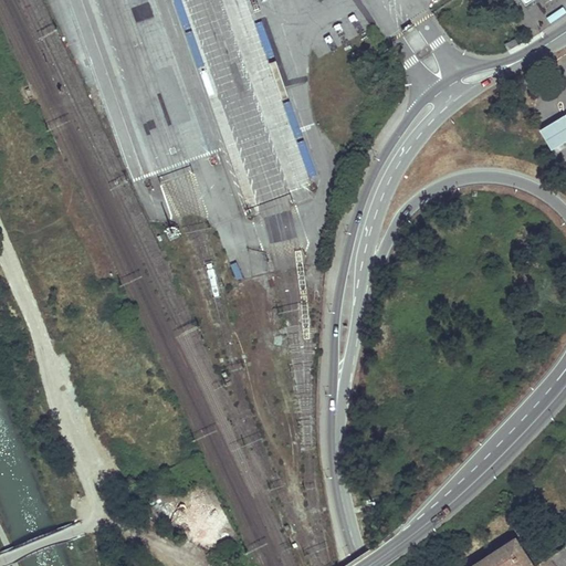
[(520,0),(525,9),(540,0),(520,0)]
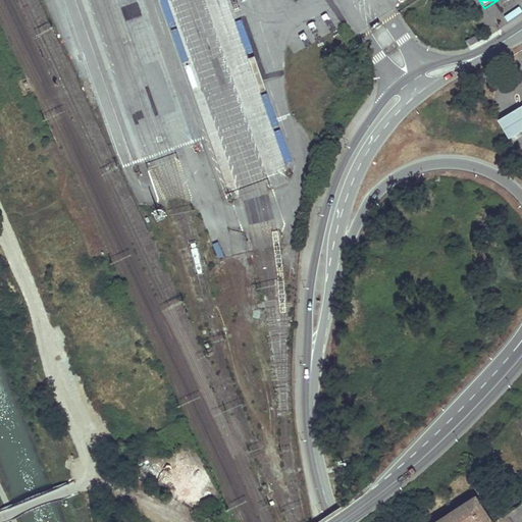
[(476,36),(467,41),(469,46),(479,41),(476,36)]
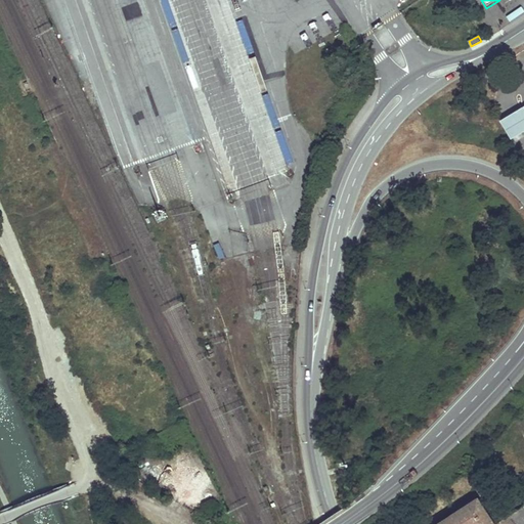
[(523,106),(500,122),(512,141),(523,133),(523,106)]
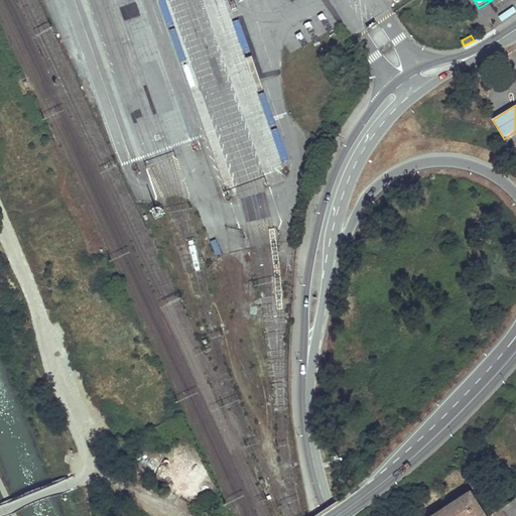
[(181,443),(171,446),(174,458),(185,454),(181,443)]
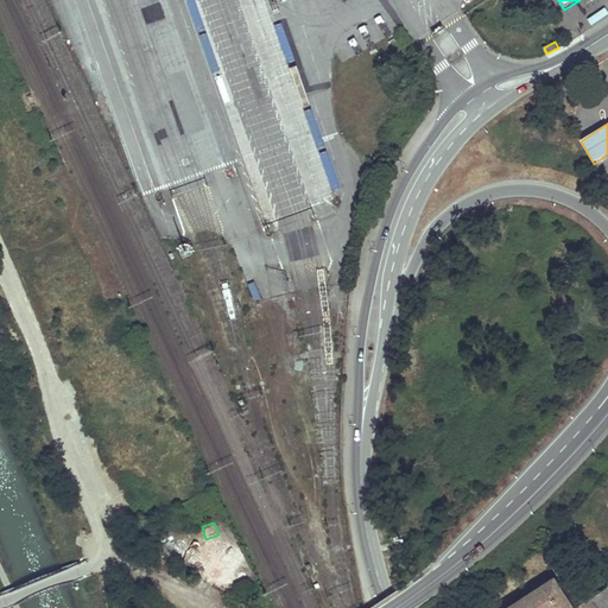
[(227,536),(203,548),(214,571),(239,559),(227,536)]
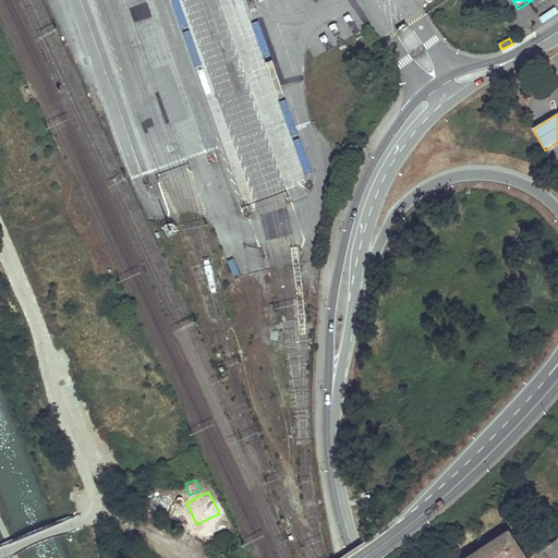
[(545,557),(541,552),(530,557),(525,557),(508,532),(468,557),(545,557)]
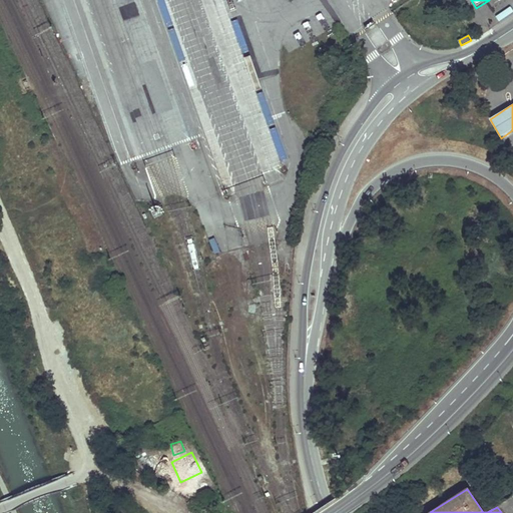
[(512,512),(512,496),(499,505),(504,512),(512,512)]
